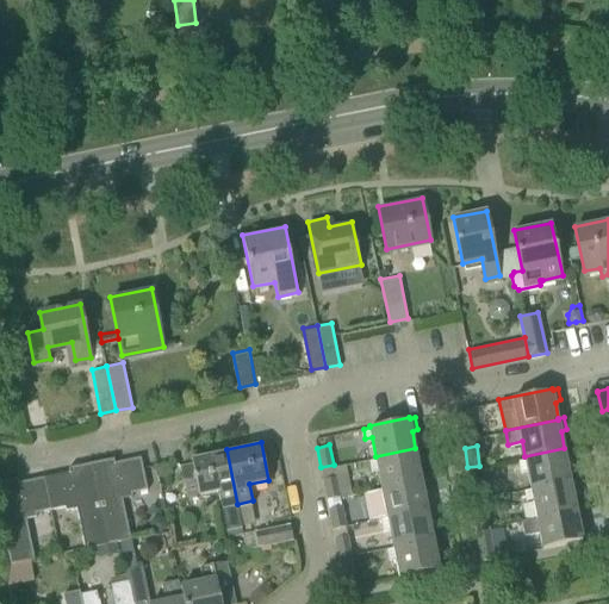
[(378,467),(381,486),(422,478),(421,477),(418,461),(423,458),(421,447),(415,448),(376,456),(368,458),(371,468),(378,467)]
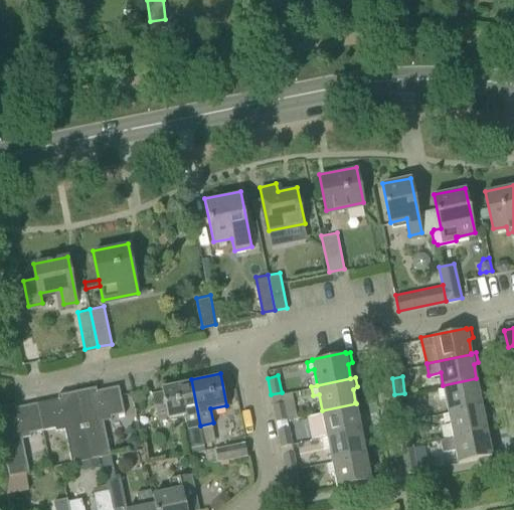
[(445,394),(448,410),(482,403),(481,403),(479,389),(483,387),(481,377),(476,378),(443,385),(438,386),(440,395),(445,394)]
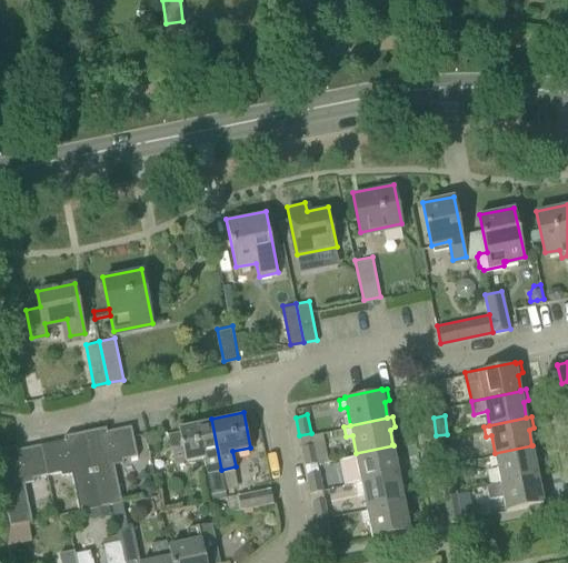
[(203,456),(211,492),(225,490),(221,470),(211,419),(179,425),(180,430),(168,432),(175,463),(203,456)]
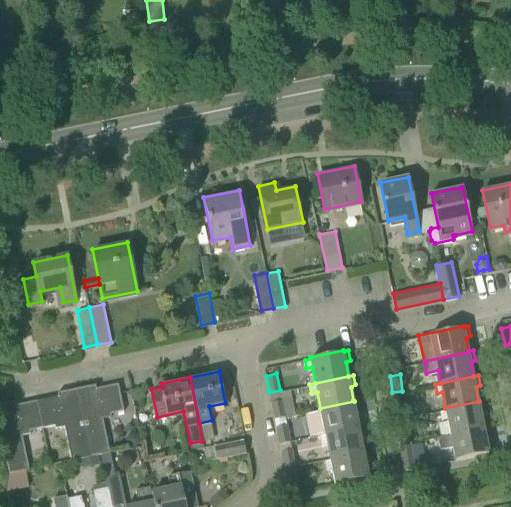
[(96,382),(76,386),(90,454),(110,450),(103,416),(112,414),(111,411),(124,409),(118,381),(96,386),(96,382)]
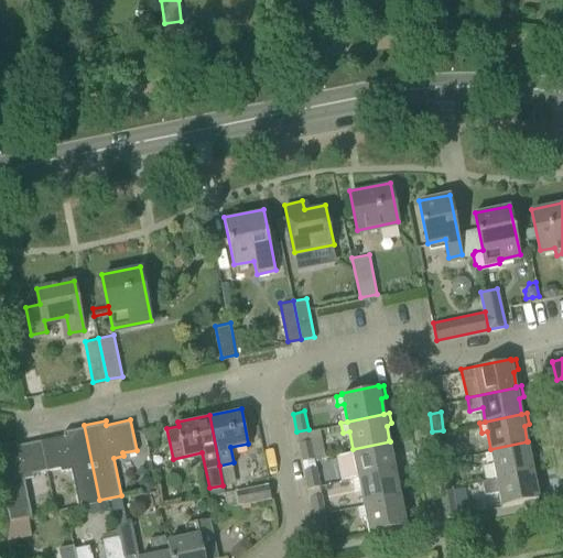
[(157,424),(143,426),(145,437),(159,435),(157,424)]
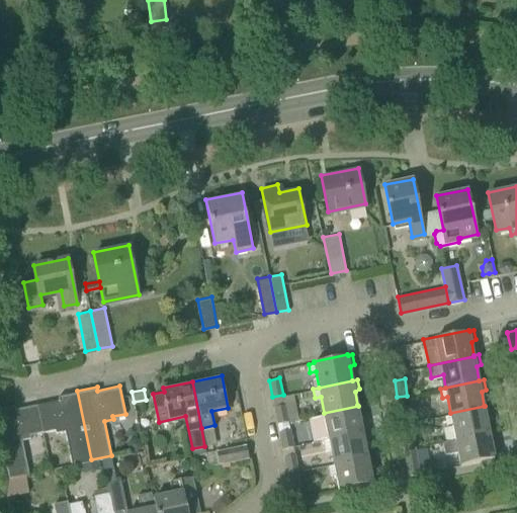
[(59,399),(37,403),(42,430),(55,428),(56,431),(65,429),(72,463),(91,459),(77,391),(58,395),(59,399)]
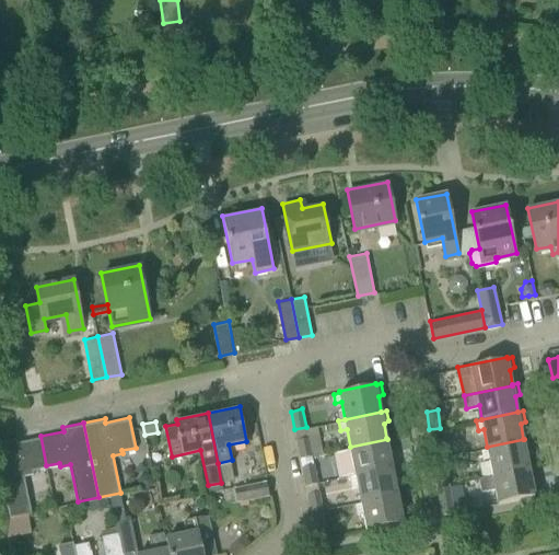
[(46,465),(41,436),(18,441),(16,437),(0,440),(0,467),(10,516),(32,511),(24,474),(34,472),(33,469),(46,465)]
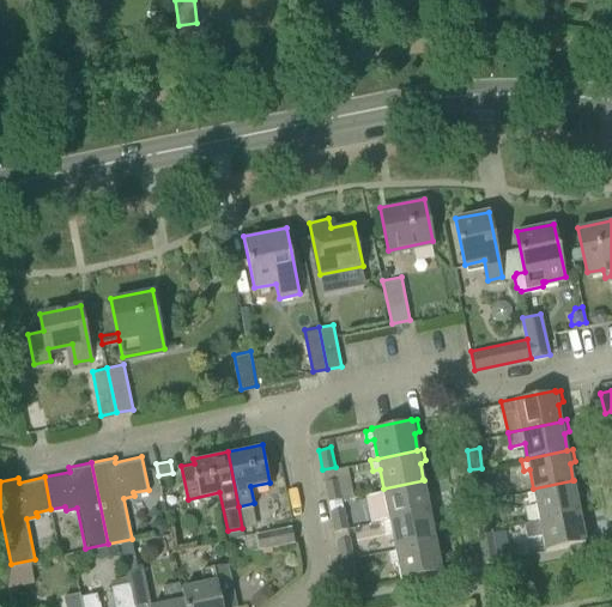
[(325,479),(329,499),(341,497),(337,477),(325,479)]
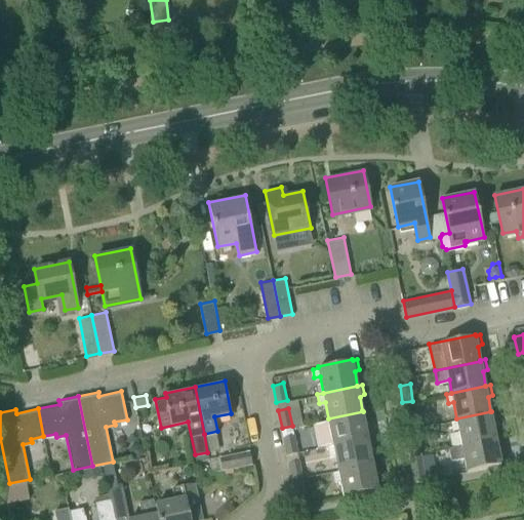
[(330,427),(333,443),(368,437),(367,436),(365,422),(369,420),(367,409),(362,410),(363,411),(328,418),(323,420),(325,428),(330,427)]
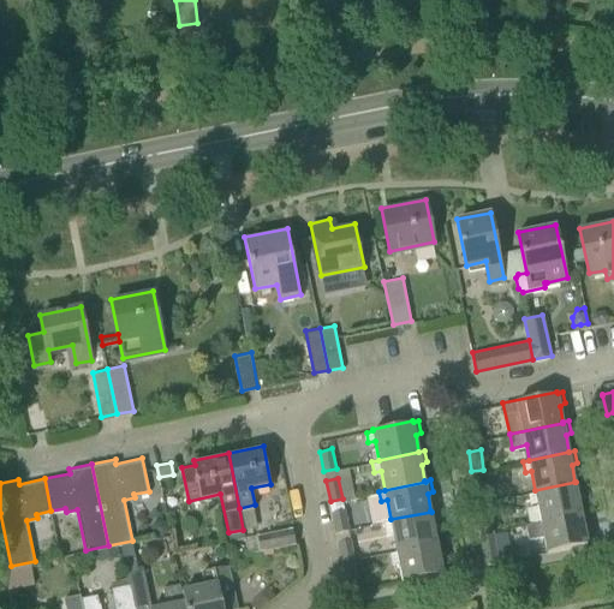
[(472,482),(476,501),(488,500),(486,479),(472,482)]
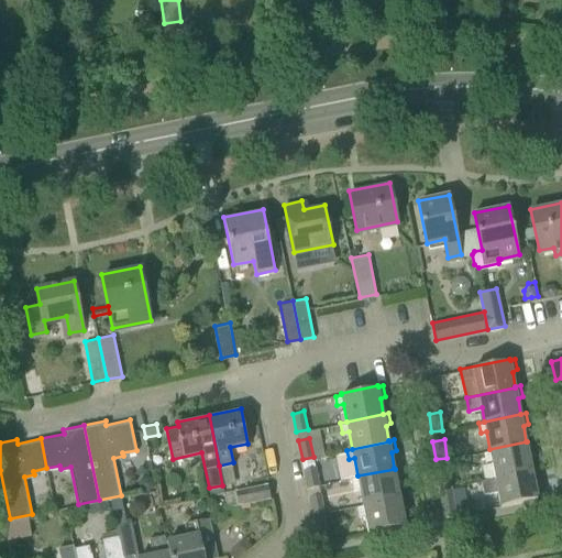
[(492,459),(495,476),(532,469),(531,468),(529,453),(533,450),(531,440),(526,441),(527,441),(489,449),(484,450),(486,460),(492,459)]
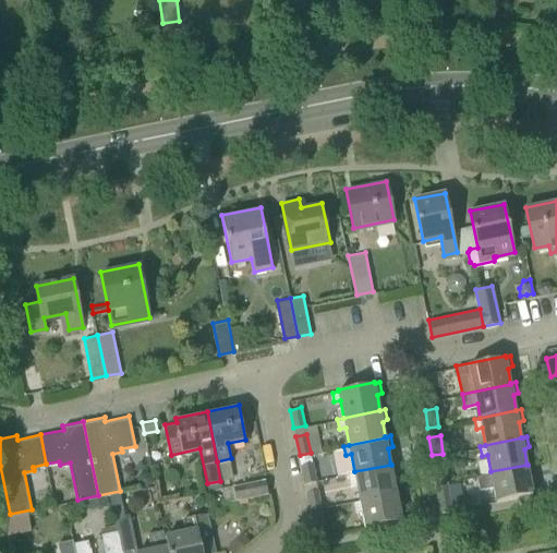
[(301,464),(305,481),(316,479),(312,461),(301,464)]
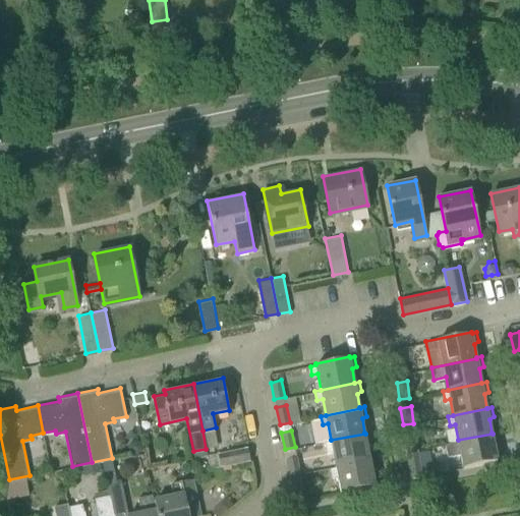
[(333,449),(336,465),(370,458),(369,458),(367,444),(371,442),(369,432),(364,433),(365,434),(331,440),(326,441),(328,450),(333,449)]
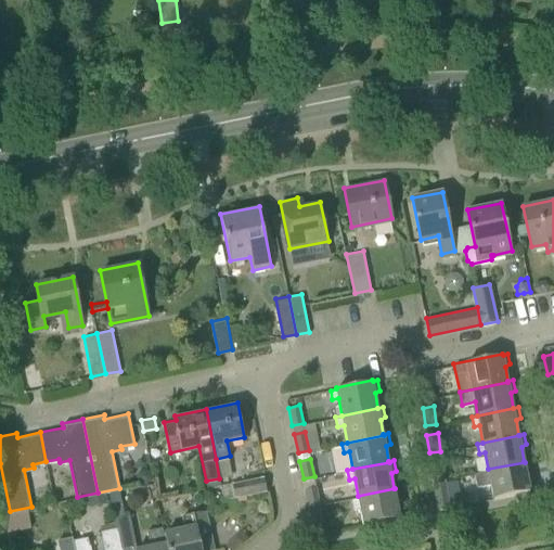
[(430,462),(434,480),(445,478),(442,460),(430,462)]
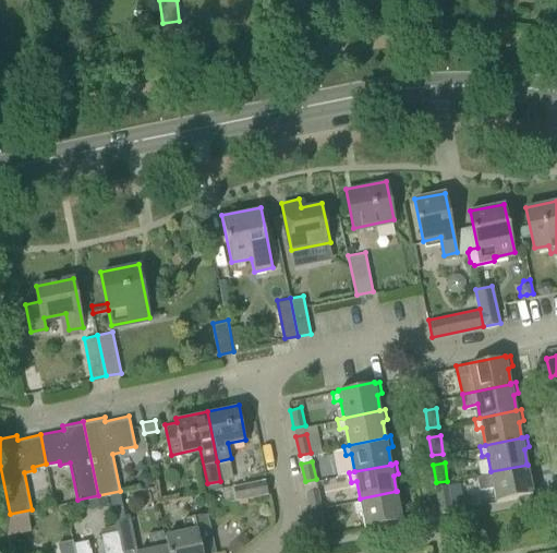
[(528,465),(491,471),(491,472),(476,475),(480,488),(493,485),(496,500),(533,492),(530,476),(534,473),(532,463),(527,464),(528,465)]
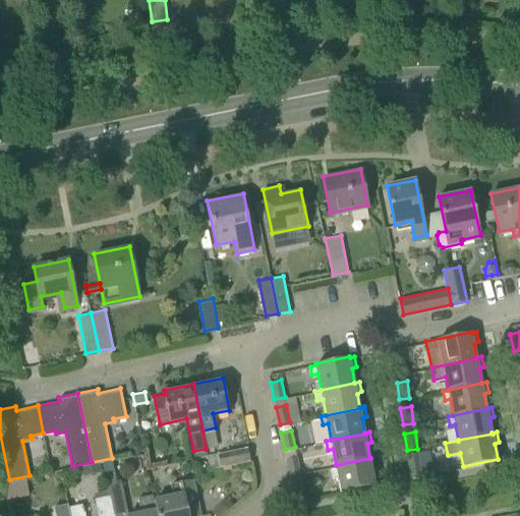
[(131,441),(128,446),(129,451),(133,454),(139,453),(142,449),(141,443),(136,440),(131,441)]
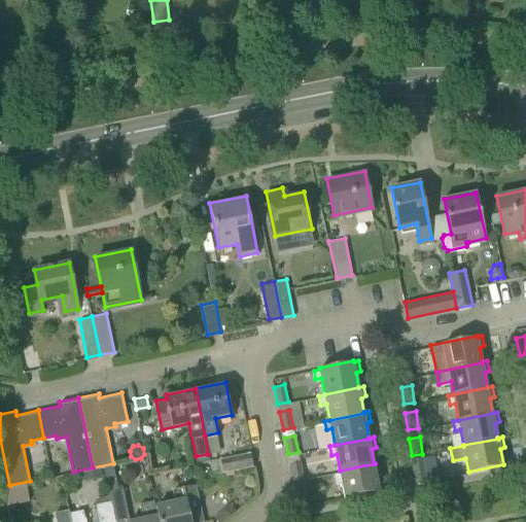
[(220,456),(223,471),(253,464),(250,451),(220,456)]
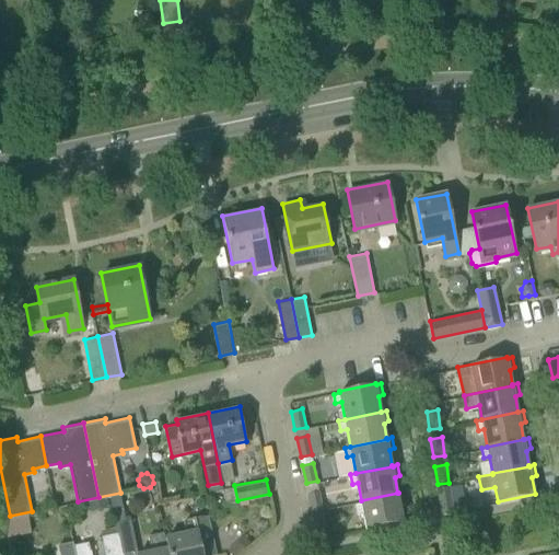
[(221,483),(208,485),(209,492),(223,489),(221,483)]
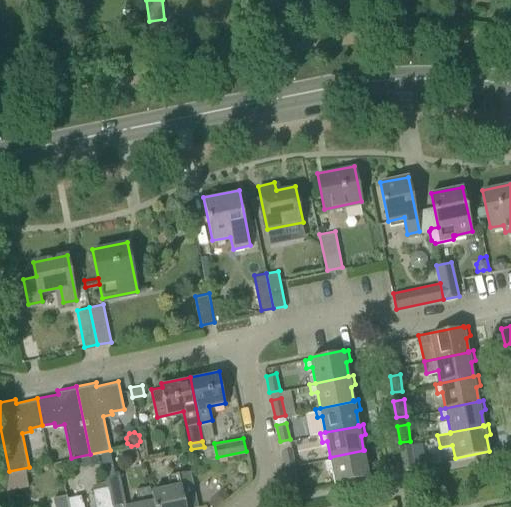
[(281,450),(285,466),(295,464),(292,448),(281,450)]
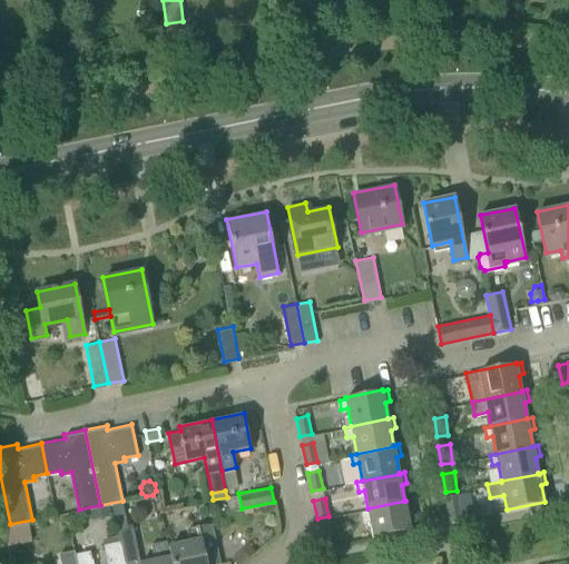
[(405,501),(368,508),(362,510),(363,520),(370,517),(373,537),(411,530),(408,513),(412,510),(410,500),(404,501),(405,501)]
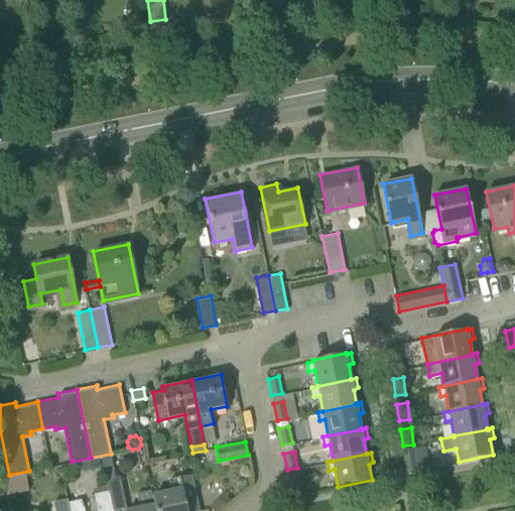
[(404,455),(407,472),(417,470),(415,454),(404,455)]
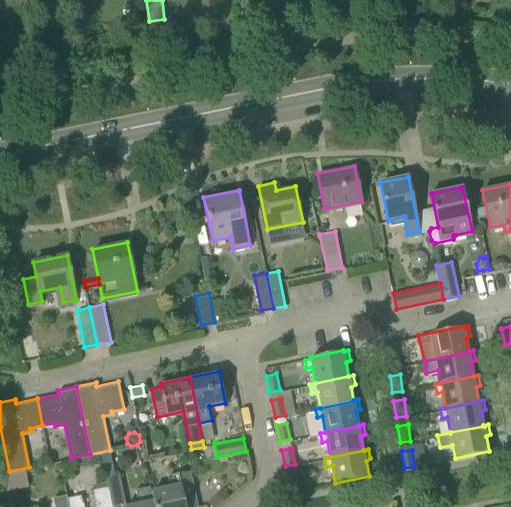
[(171,486),(152,490),(151,490),(154,506),(188,506),(198,505),(191,469),(168,474),(171,486)]
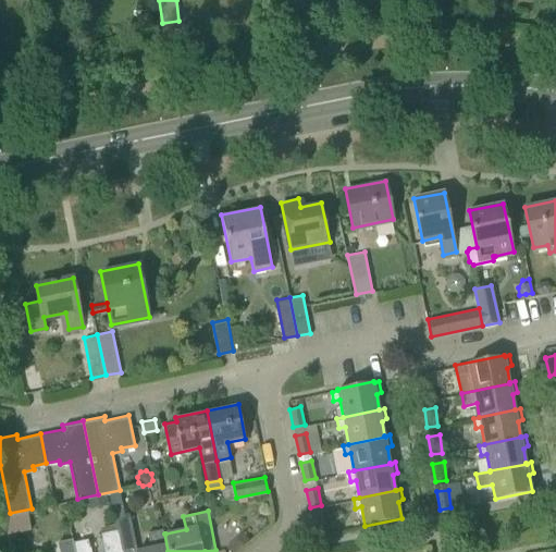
[(114,516),(118,528),(122,551),(123,551),(123,548),(136,546),(130,514),(114,516)]
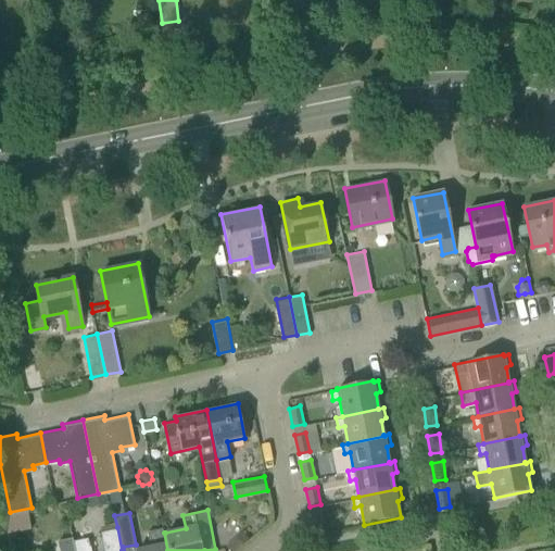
[(311,516),(315,535),(326,533),(323,514),(311,516)]
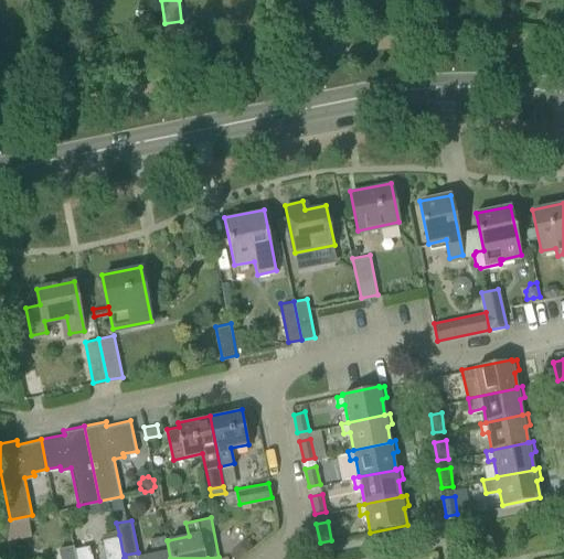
[(170,558),(167,540),(168,540),(167,534),(150,537),(155,555),(138,558),(170,558)]
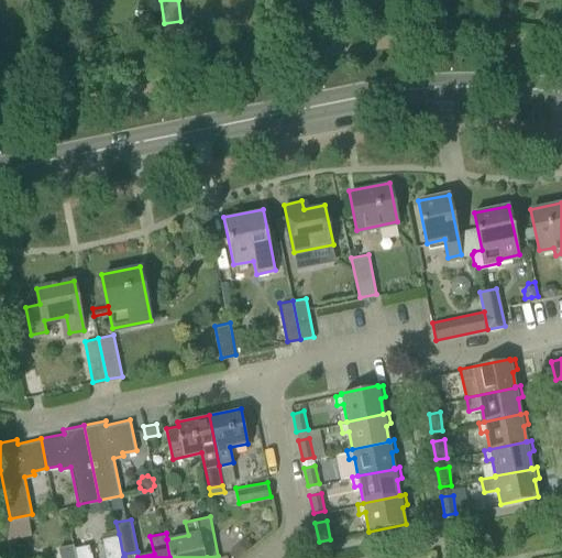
[(91,557),(90,550),(76,554),(76,557),(123,557),(119,534),(103,537),(107,557),(91,557)]
